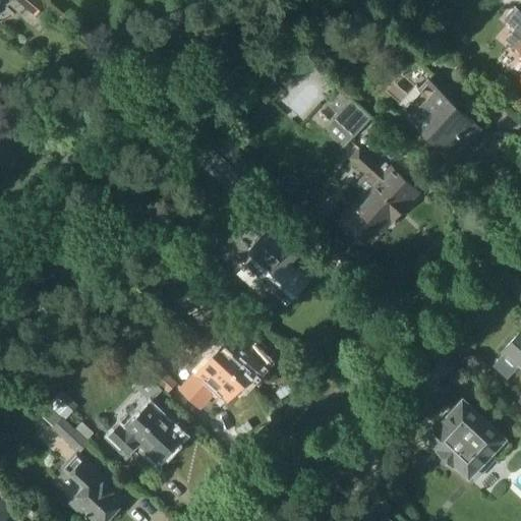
[(46,4),(41,0),(16,0),(36,15),(46,4)]
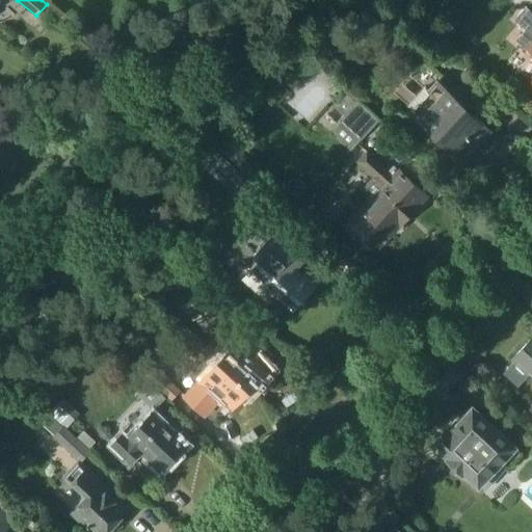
[(530,53),(531,55),(531,12),(526,7),(514,20),(531,34),(531,38),(525,47),(531,52),(530,53)]
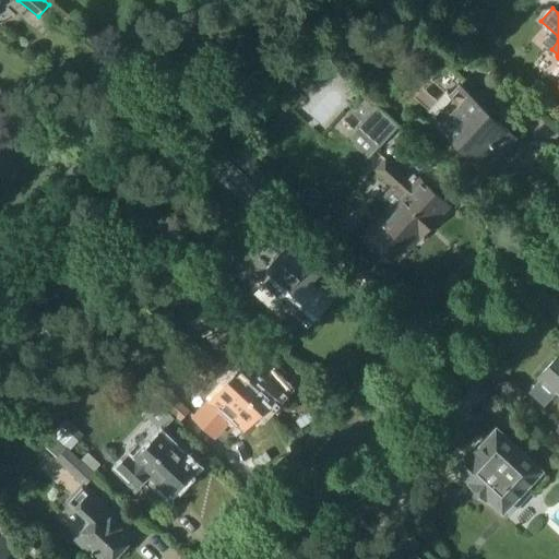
[(429,116),(487,168),(516,137),(459,84),(450,94),(448,91),(429,110),(431,113),(429,116)]
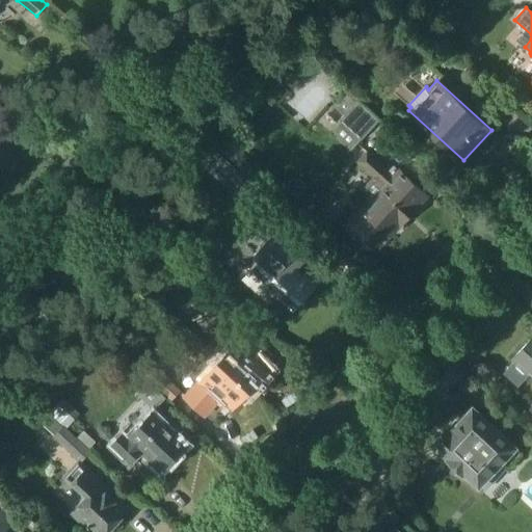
[(337,108),(345,115),(342,121),(363,139),(379,121),(357,101),(356,102),(348,95),(337,108)]
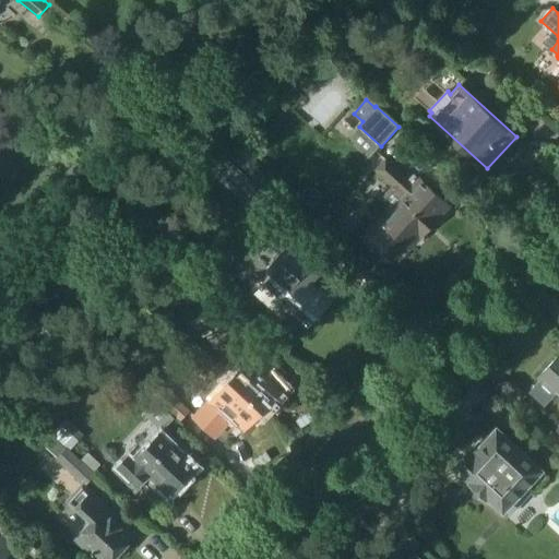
[(0,142),(11,130),(0,119),(0,142)]
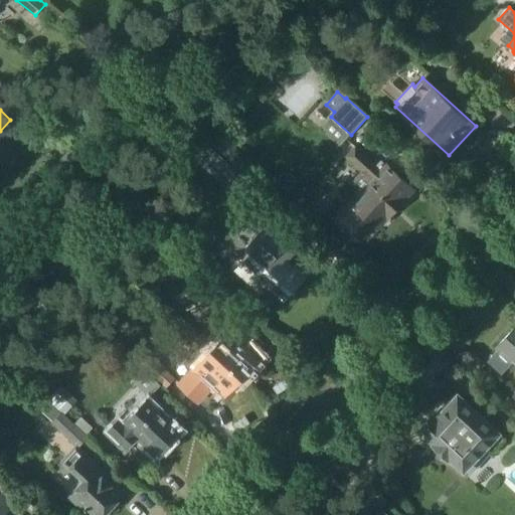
[(373,223),(378,228),(414,189),(385,163),(381,168),(355,145),(346,155),(363,171),(351,183),(361,192),(352,202),(350,200),(334,218),(357,240),(373,223)]
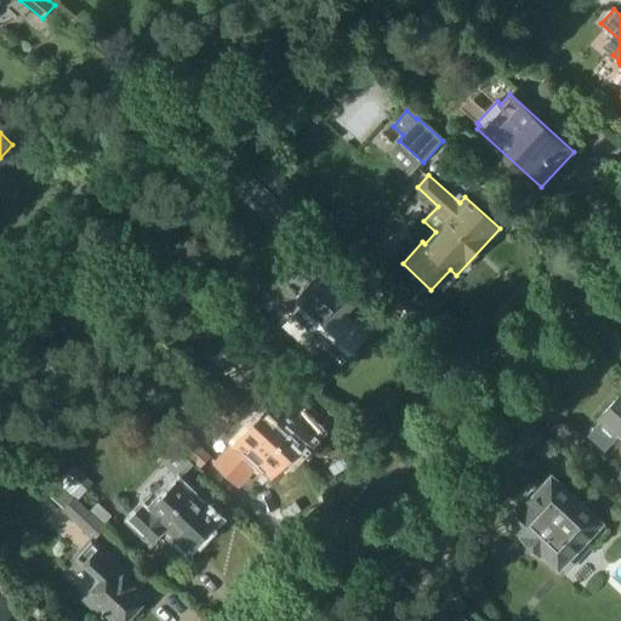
[(284,326),(311,352),(320,342),(342,362),(369,332),(347,312),(354,305),(319,273),(296,297),(303,305),(284,326)]
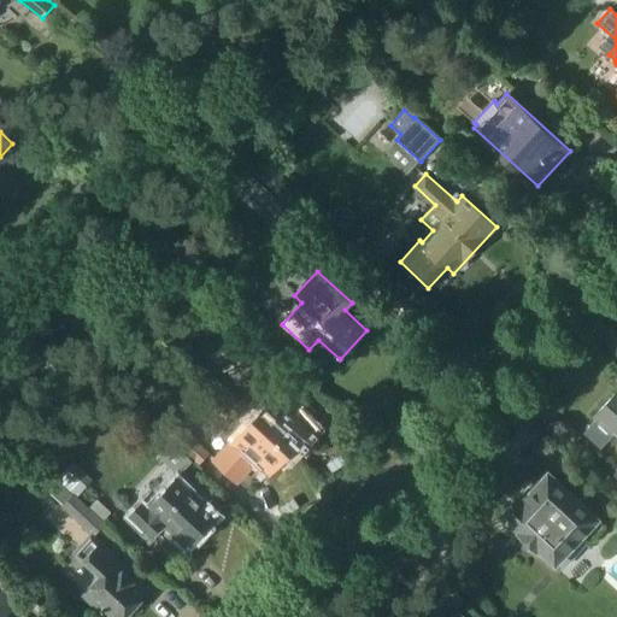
[(263,376),(239,401),(253,416),(291,451),(310,432),(299,422),(305,416),(291,403),(297,397),(306,386),(289,370),(269,351),(253,368),(263,376)]
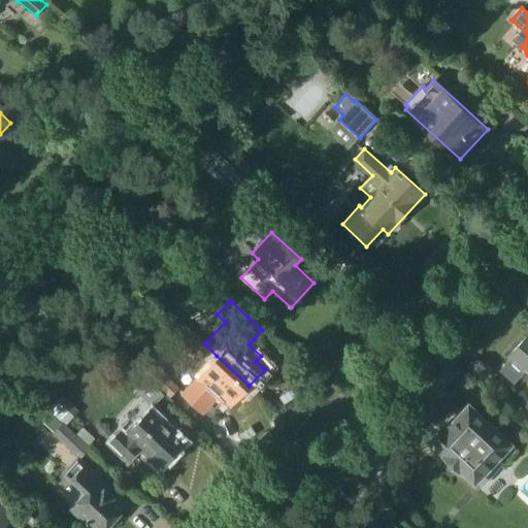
[(514,384),(527,369),(527,370),(527,335),(510,355),(512,355),(498,369),(514,384)]
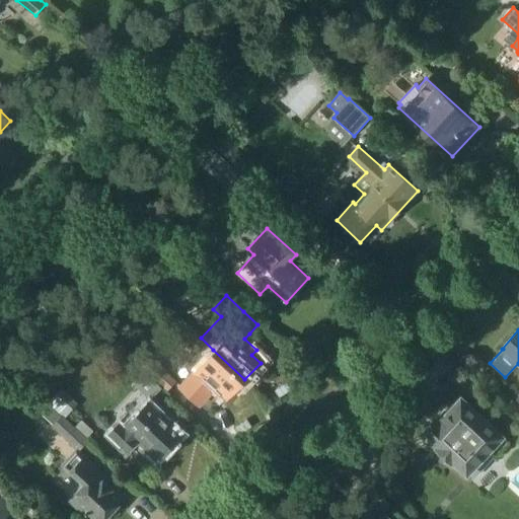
[(193,372),(179,385),(199,403),(213,389),(217,393),(220,388),(228,396),(244,379),(213,350),(205,342),(205,343),(184,364),(193,372)]
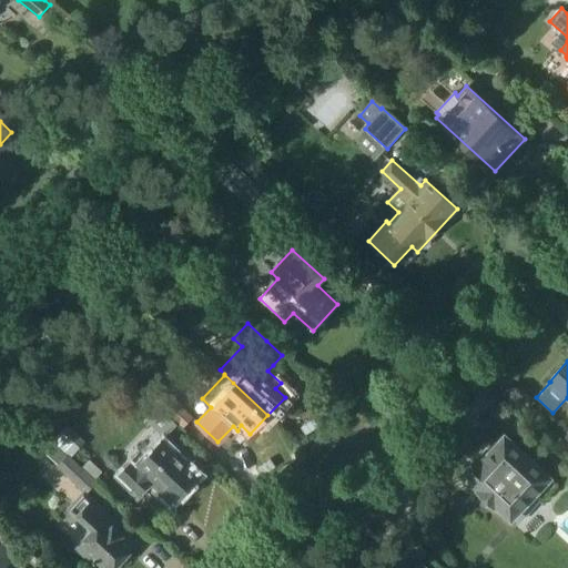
[(158,403),(184,428),(194,417),(168,392),(158,403)]
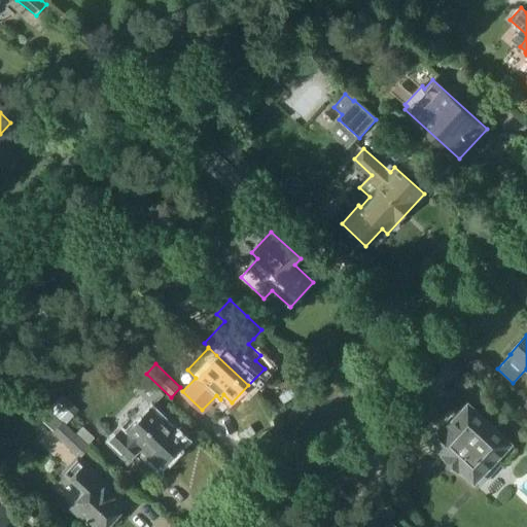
[(497,457),(503,463),(517,449),(468,402),(447,426),(444,424),(430,438),(445,453),(459,466),(475,481),(497,457)]
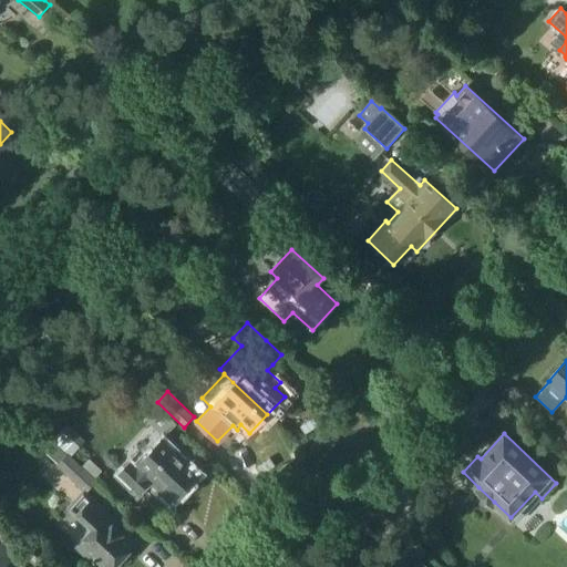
[(48,434),(37,445),(60,465),(70,454),(48,434)]
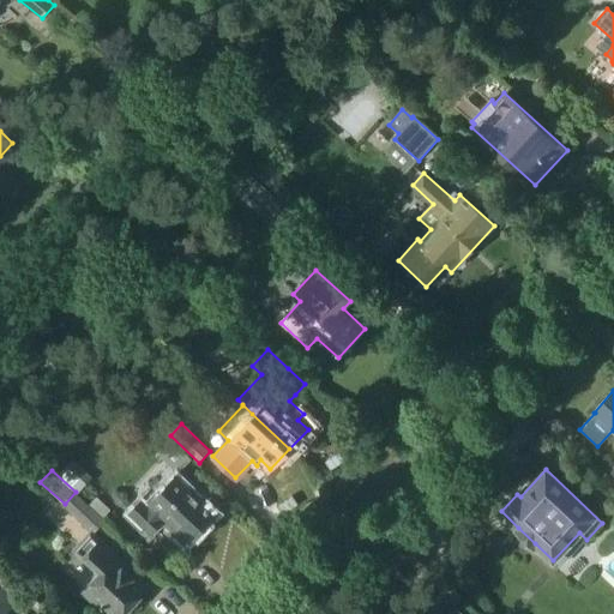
[(161,522),(158,521),(163,516),(191,541),(216,515),(174,475),(148,504),(149,505),(149,506),(140,499),(127,513),(149,534),(161,522)]
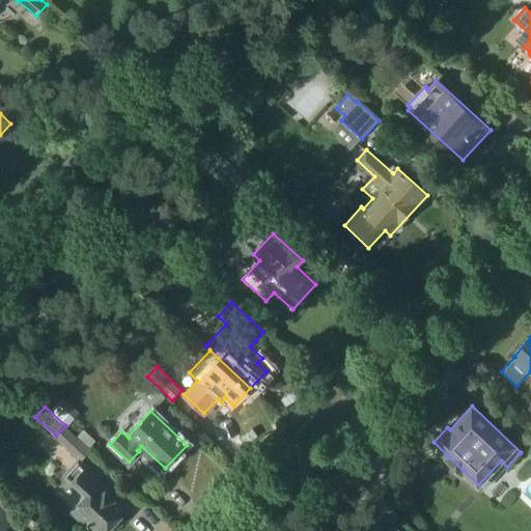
[(56,436),(54,438),(81,463),(91,450),(65,425),(56,436)]
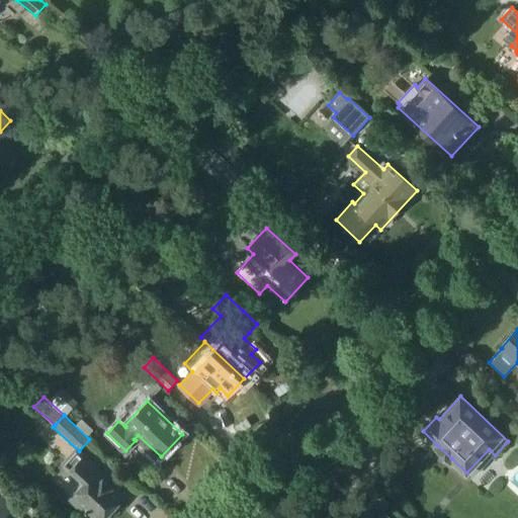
[(77,451),(63,467),(84,487),(77,494),(78,496),(73,501),(91,517),(107,517),(126,498),(77,451)]
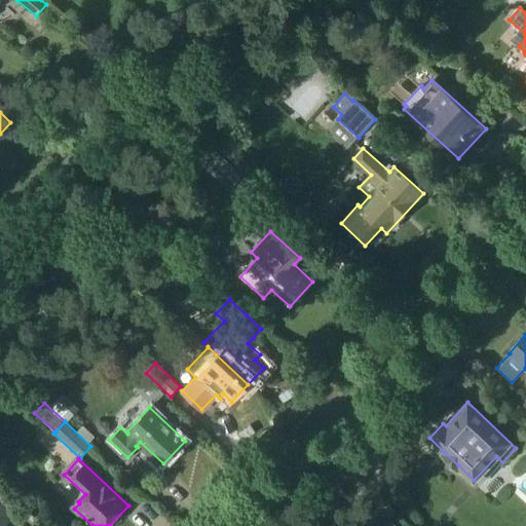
[(8,525),(5,522),(21,505),(4,488),(0,492),(0,525),(8,525)]
